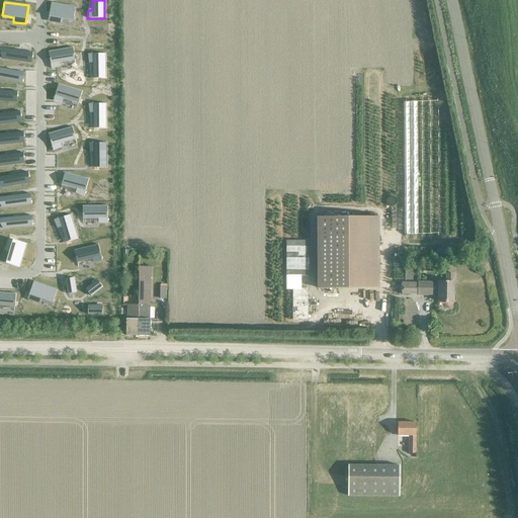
[(51,2),(48,20),(61,22),(62,17),(72,19),(75,6),(51,2)]
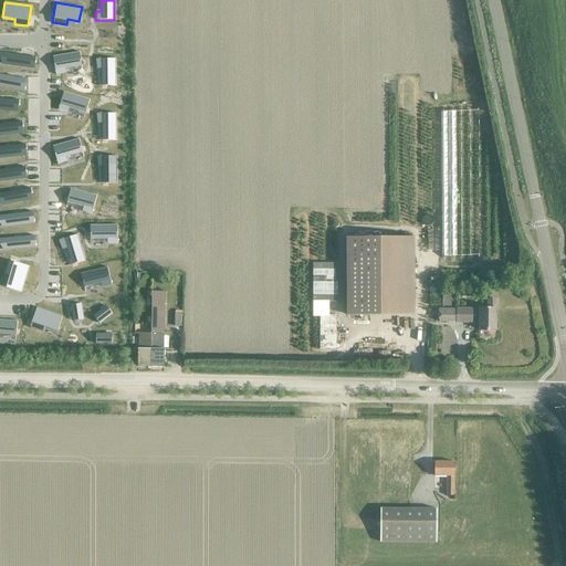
[(79,52),(53,56),(55,75),(64,73),(63,69),(81,65),(79,52)]
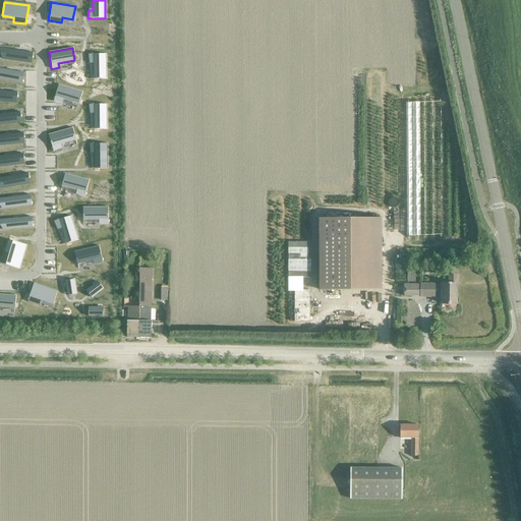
[(3,49),(2,59),(32,63),(33,53),(3,49)]
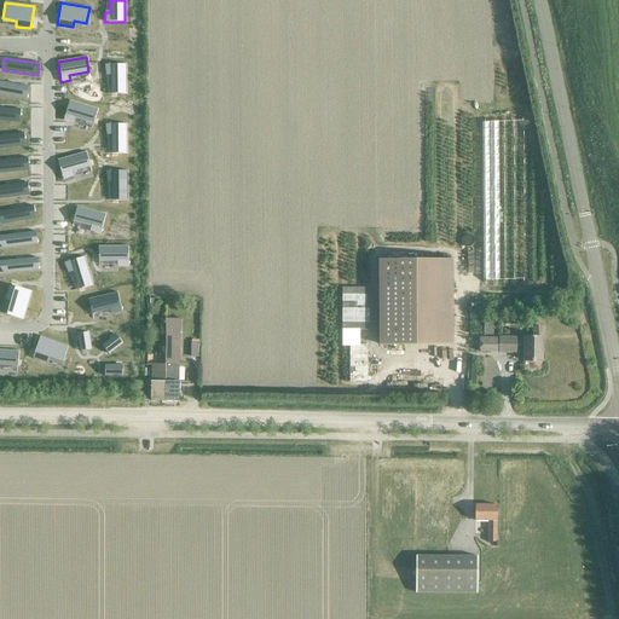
[(126,64),(105,65),(105,75),(111,75),(111,94),(126,93),(126,64)]
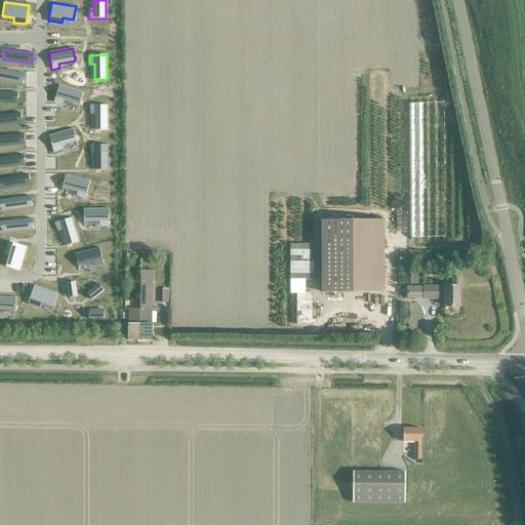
[(0,69),(0,80),(23,84),(25,74),(0,69)]
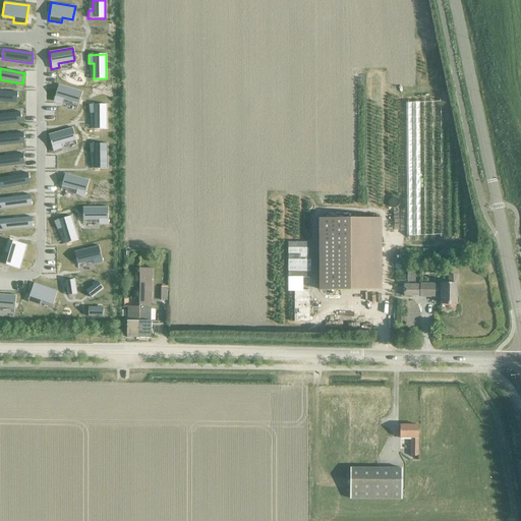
[(58,84),(53,102),(61,103),(63,99),(78,104),(81,92),(58,84)]
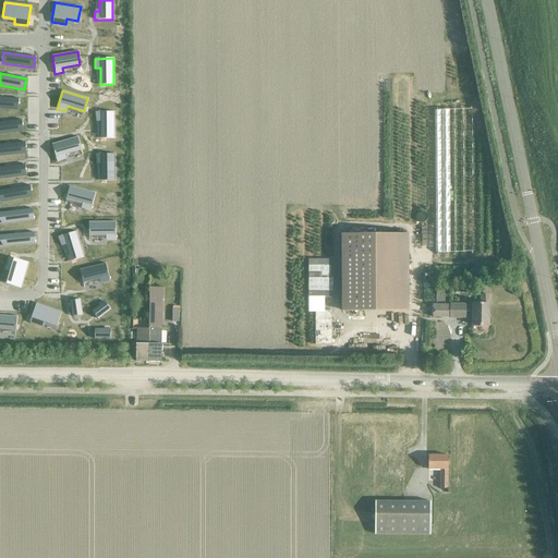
[(0,97),(0,108),(17,110),(19,99),(0,97)]
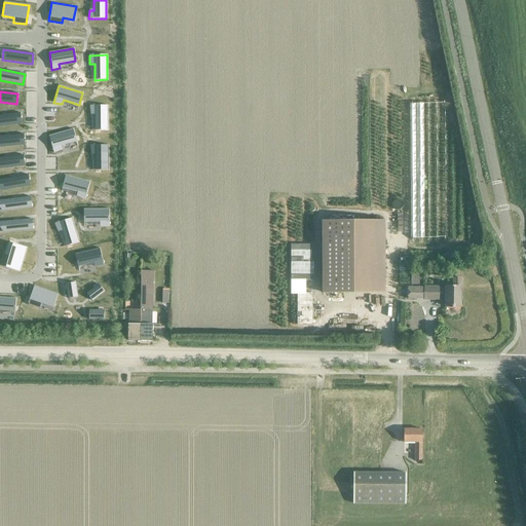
[(107,106),(89,106),(90,114),(95,114),(96,130),(108,130),(107,106)]
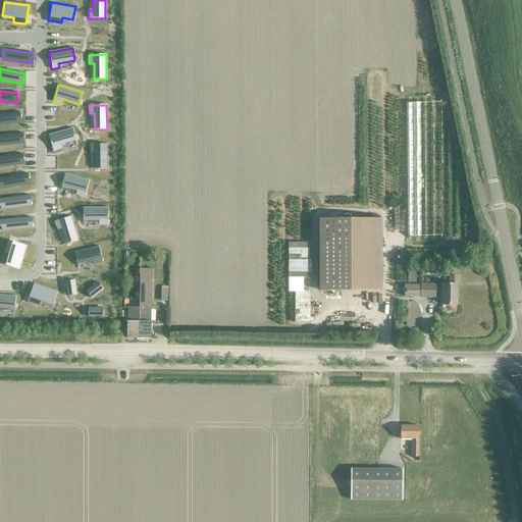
[(19,112),(0,114),(0,124),(21,122),(19,112)]
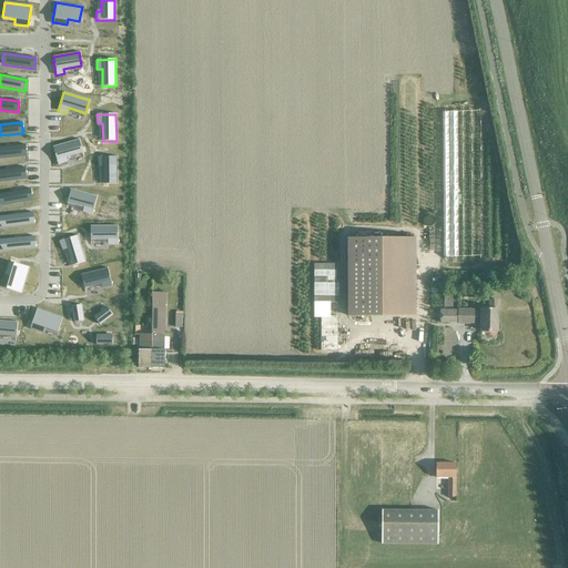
[(79,140),(53,148),(59,165),(67,162),(66,158),(82,152),(79,140)]
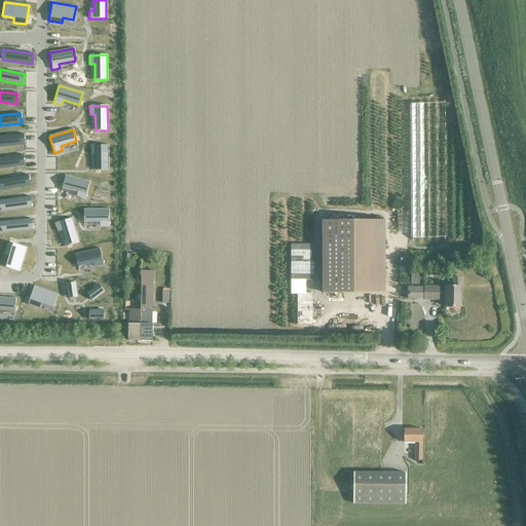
[(24,135),(0,137),(0,147),(24,145),(24,135)]
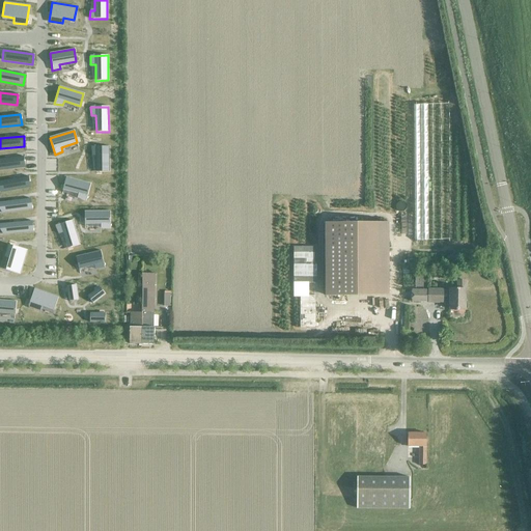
[(109,147),(91,147),(92,156),(96,156),(96,172),(109,172),(109,147)]
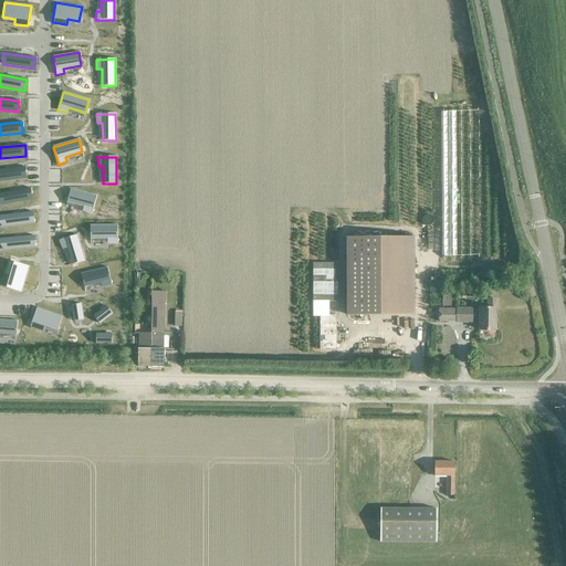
[(24,168),(0,170),(0,181),(25,179),(24,168)]
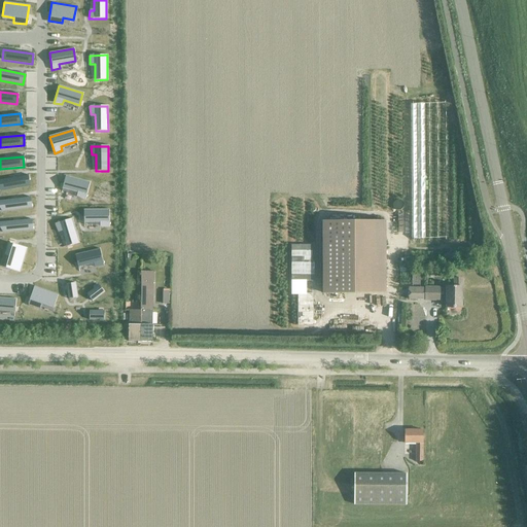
[(28,176),(0,180),(0,189),(0,191),(30,186),(28,176)]
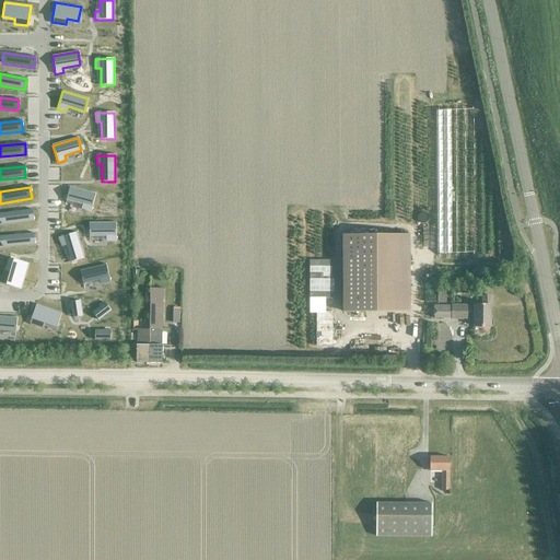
[(70,187),(66,200),(83,205),(82,209),(90,212),(95,194),(70,187)]
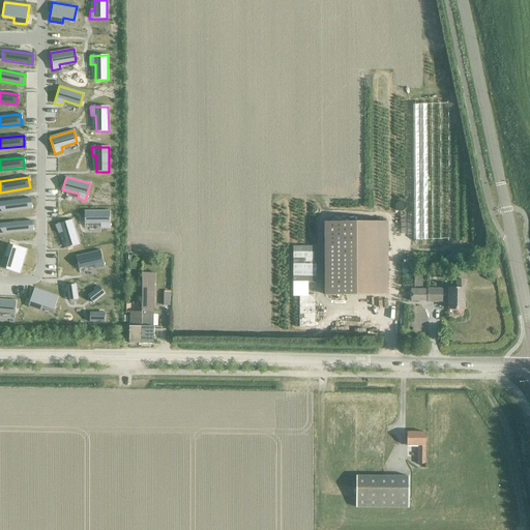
[(30,200),(0,203),(2,213),(31,210),(30,200)]
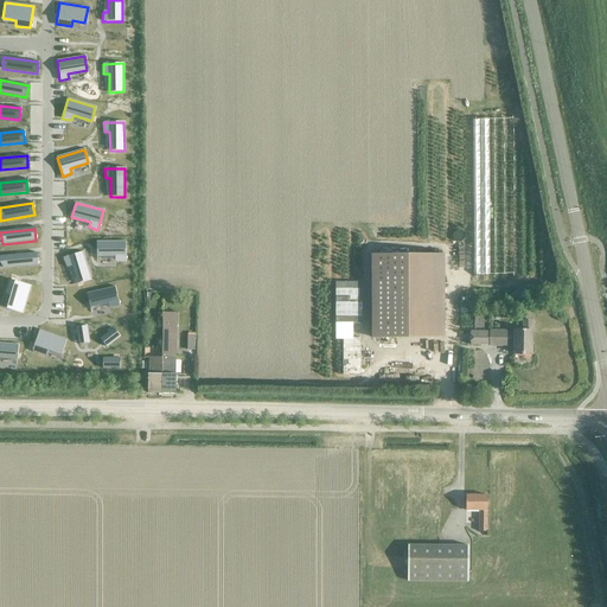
[(125,242),(96,242),(96,256),(115,256),(115,261),(125,262),(125,242)]
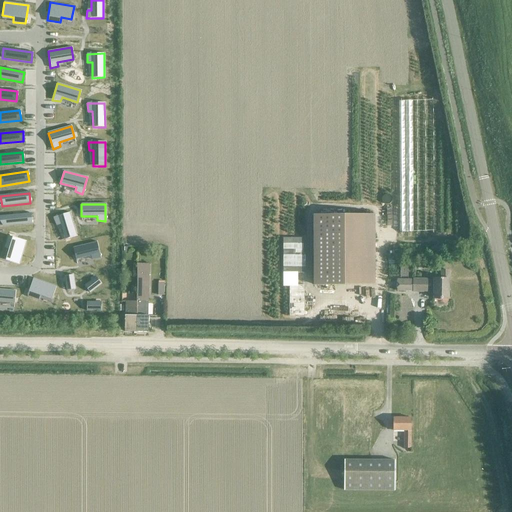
[(70,213),(53,217),(56,225),(60,224),(65,239),(76,236),(70,213)]
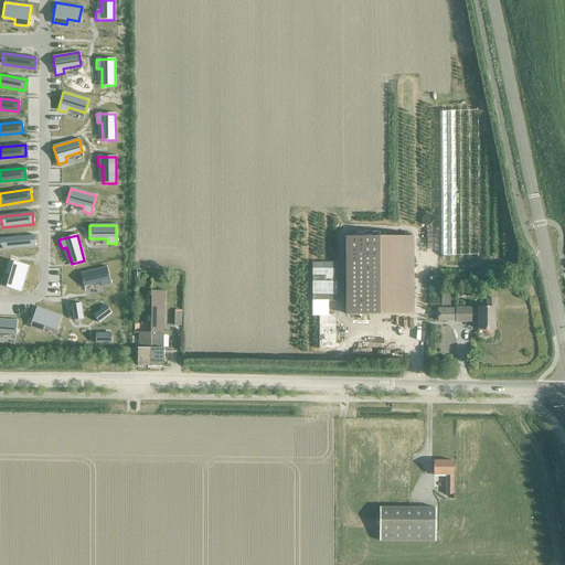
[(33,236),(2,240),(3,251),(34,247),(33,236)]
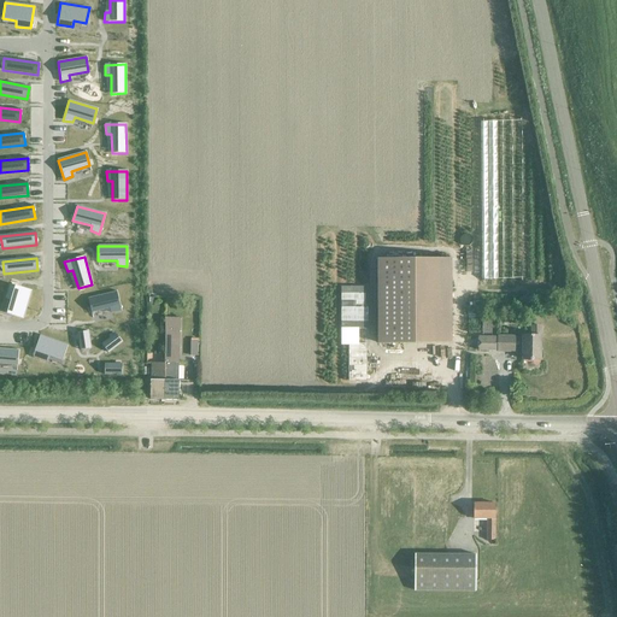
[(451,344),(451,259),(378,259),(378,344),(451,344)]
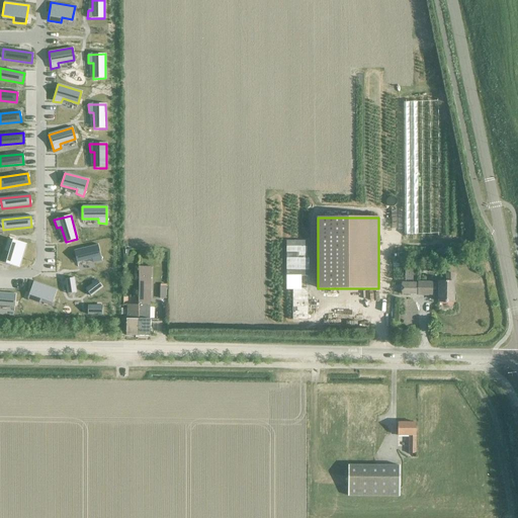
[(8,239),(4,252),(9,253),(6,264),(18,268),(26,245),(8,239)]
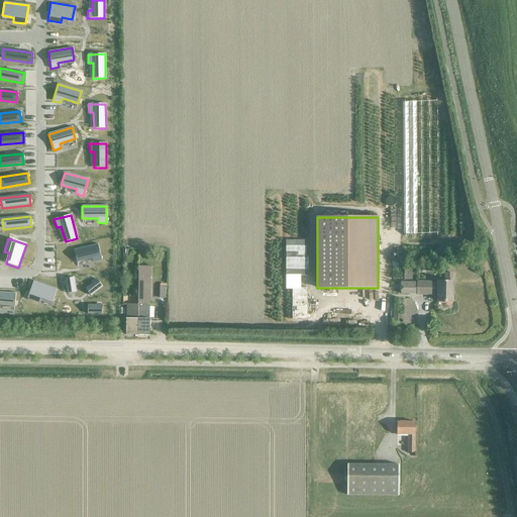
[(98,244),(74,250),(77,263),(93,259),(94,263),(101,262),(98,244)]
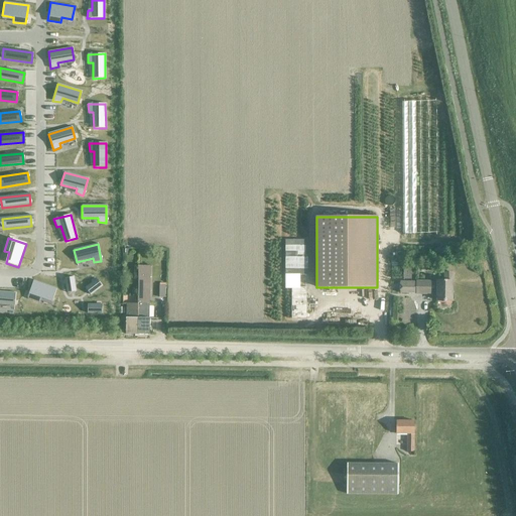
[(137,327),(137,335),(149,335),(149,303),(149,288),(149,266),(137,266),(137,289),(137,303),(137,304),(137,318),(137,327)]
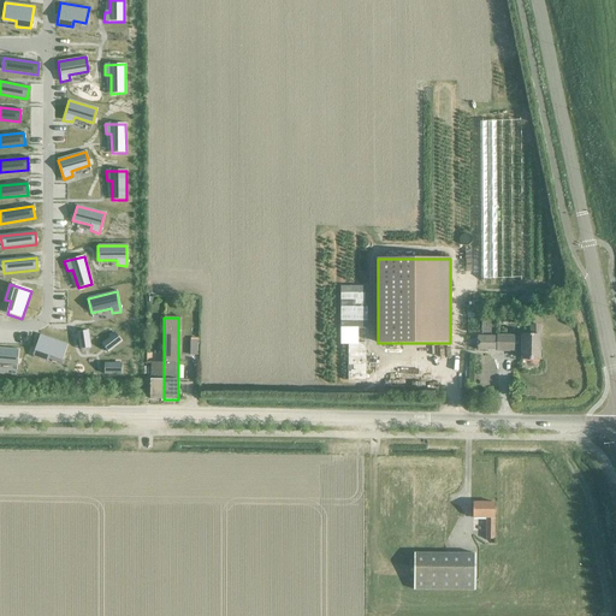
[(497,337),(478,337),(478,350),(497,350),(514,351),(514,349),(522,349),(522,360),(539,360),(539,348),(542,348),(542,341),(540,341),(540,326),(532,326),(531,336),(522,335),(522,338),(514,337),(497,337)]
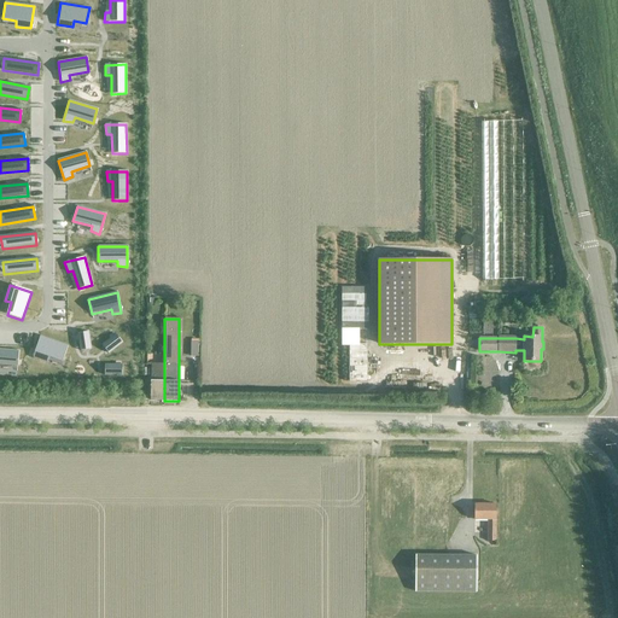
[(88,332),(77,333),(80,348),(89,347),(88,332)]
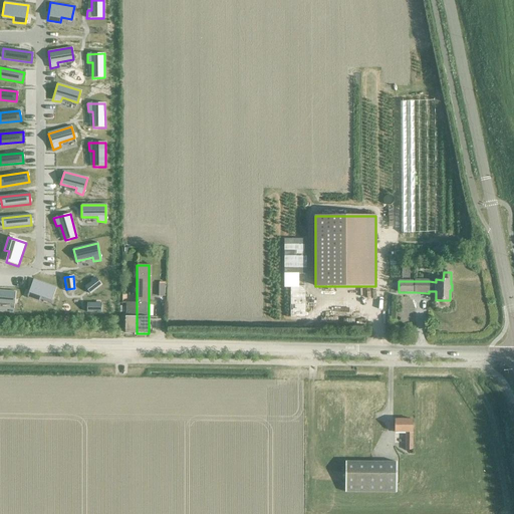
[(96,278),(86,286),(92,293),(101,285),(96,278)]
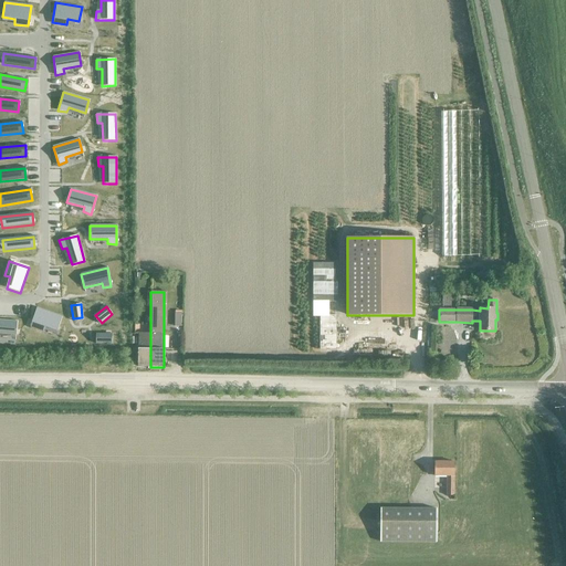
[(35,307),(30,326),(43,332),(45,326),(56,329),(61,316),(35,307)]
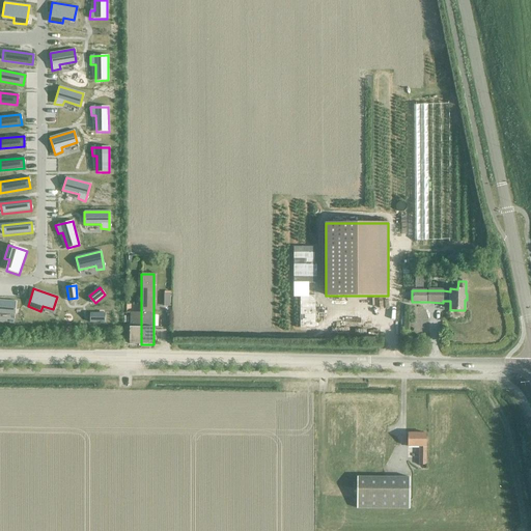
[(314,296),(300,296),(300,328),(314,328),(314,296)]
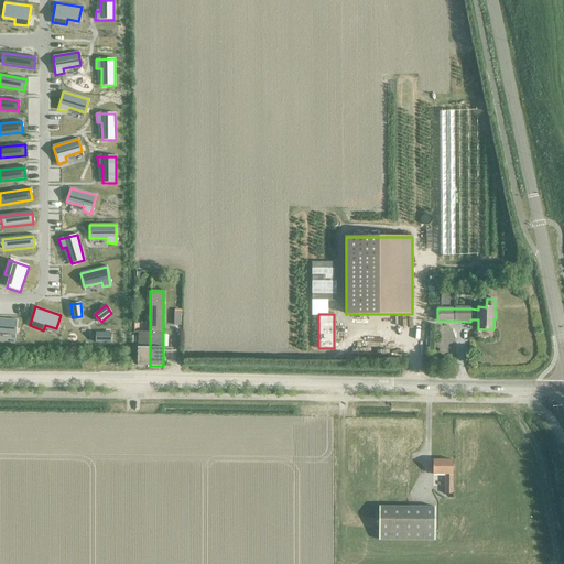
[(0,318),(0,332),(15,334),(17,321),(0,318)]
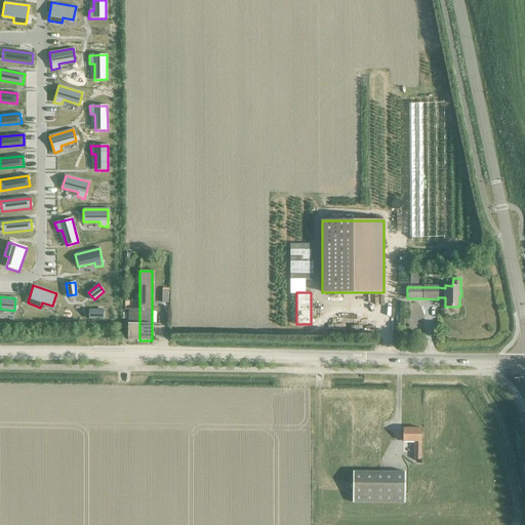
[(128,310),(128,320),(128,324),(127,324),(128,340),(139,340),(139,332),(139,324),(139,310),(128,310)]
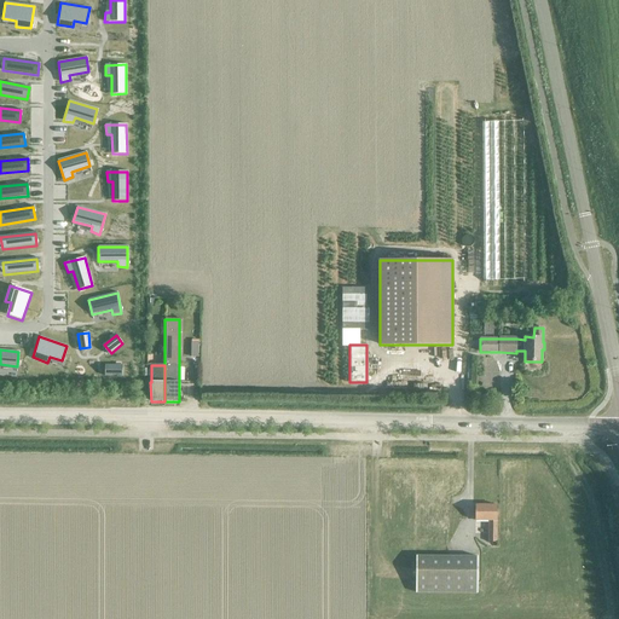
[(122,366),(108,366),(108,376),(122,376),(122,366)]
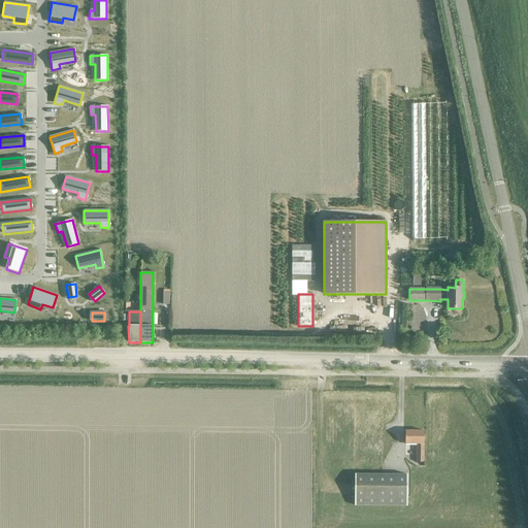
[(424,463),(424,431),(406,431),(406,446),(418,446),(418,463),(424,463)]
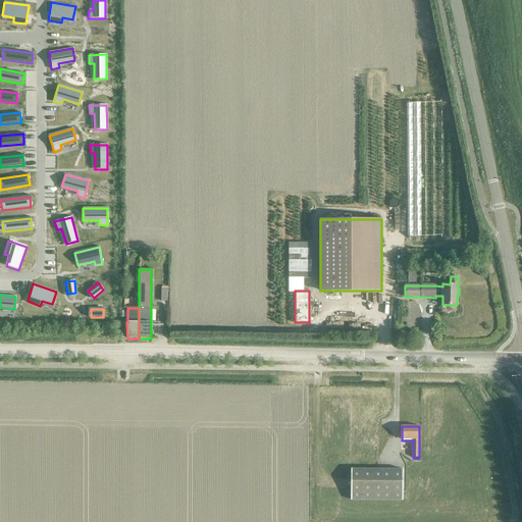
[(403,470),(352,469),(351,501),(403,501),(403,470)]
